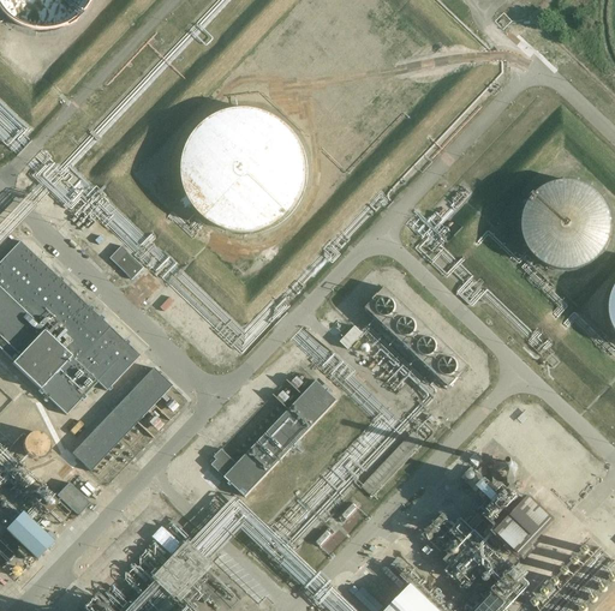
[(0,0),(0,4),(1,6),(6,12),(11,16),(17,19),(23,22),(29,24),(36,25),(42,25),(49,25),(55,24),(63,22),(69,19),(73,16),(79,11),(83,6),(87,0),(0,0)]
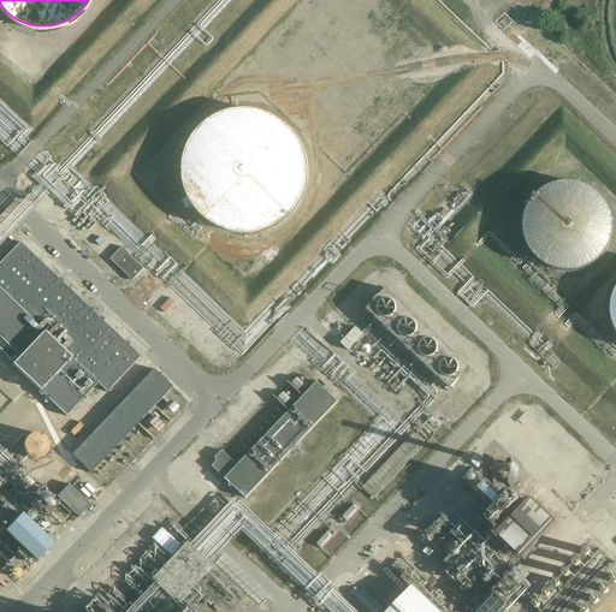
[(303,177),(304,171),(304,165),(303,159),(302,153),(300,147),(297,142),(294,136),(290,131),(286,128),(282,123),(277,119),(272,117),(266,114),(261,112),(255,111),(249,110),(243,110),(237,110),(231,111),(225,112),(219,114),(214,117),(209,120),(205,124),(200,128),(196,132),(193,137),(189,143),(187,148),(185,154),(184,160),(183,166),(183,172),(184,178),(185,184),(187,190),(189,195),(191,201),(195,206),(199,211),(203,214),(208,218),(213,221),(218,224),(224,226),(230,229),(236,230),(242,230),(248,230),(254,230),(260,227),(265,226),(271,224),(276,220),(280,218),(285,213),(290,209),(294,205),(296,200),(300,194),(301,188),(303,183),(303,177)]
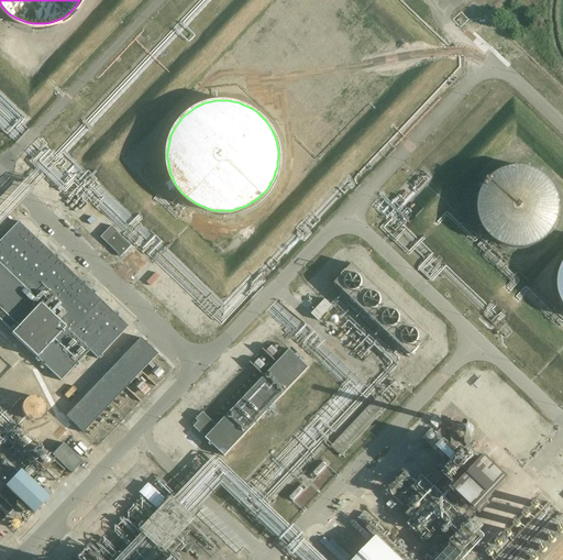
[(555,212),(556,205),(555,197),(553,189),(550,183),(545,177),(542,174),(539,172),(533,168),(527,166),(521,165),(518,165),(510,165),(506,166),(503,167),(496,171),(489,176),(487,178),(484,183),(481,188),(478,196),(477,204),(478,210),(479,218),(483,224),(487,231),(489,232),(494,237),(500,240),(508,243),(515,243),(522,243),(530,241),(537,239),(540,237),(543,233),(547,231),(550,227),(553,220),(555,212)]
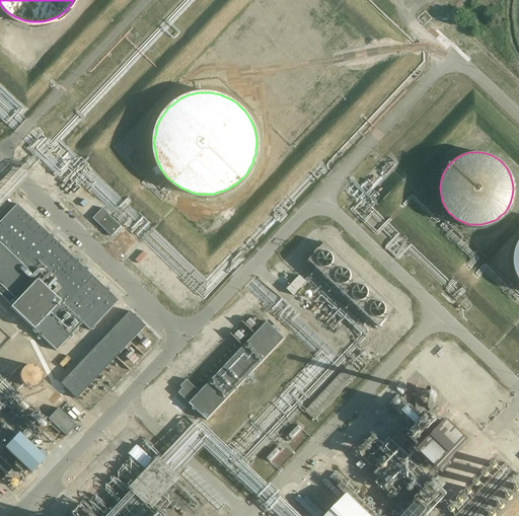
[(95,191),(101,182),(104,186),(107,181),(96,172),(87,185),(95,191)]
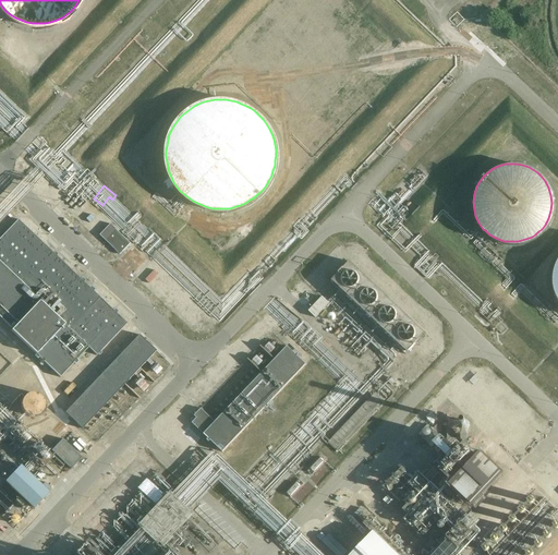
[(96,352),(126,321),(17,216),(14,219),(0,234),(0,314),(14,328),(12,329),(59,374),(88,345),(96,352)]
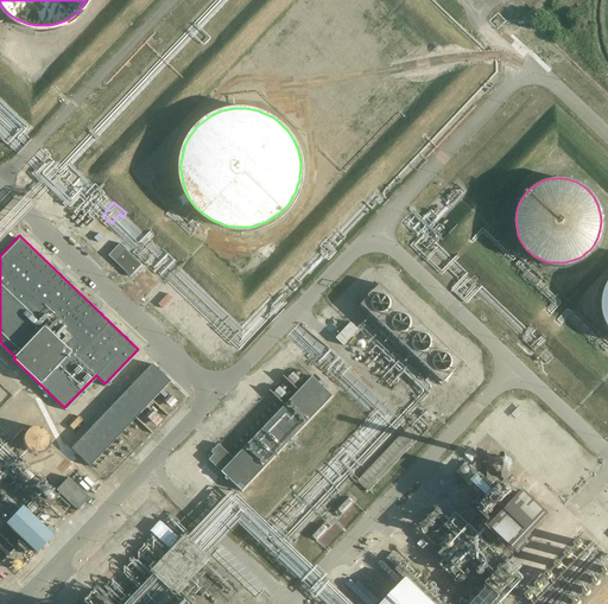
[(119,240),(107,253),(130,274),(141,261),(119,240)]
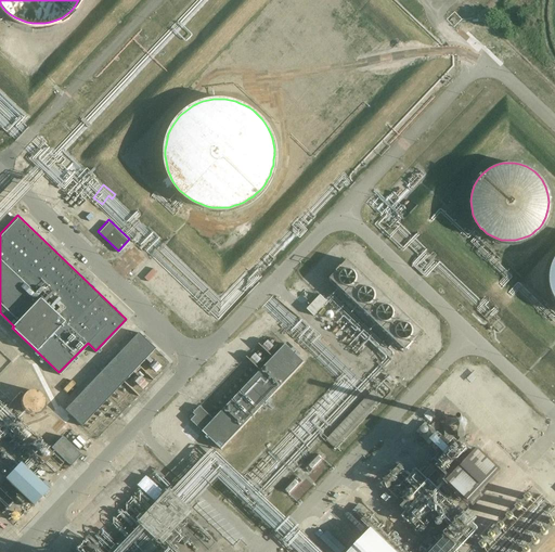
[(136,225),(142,229),(145,225),(139,219),(136,225)]
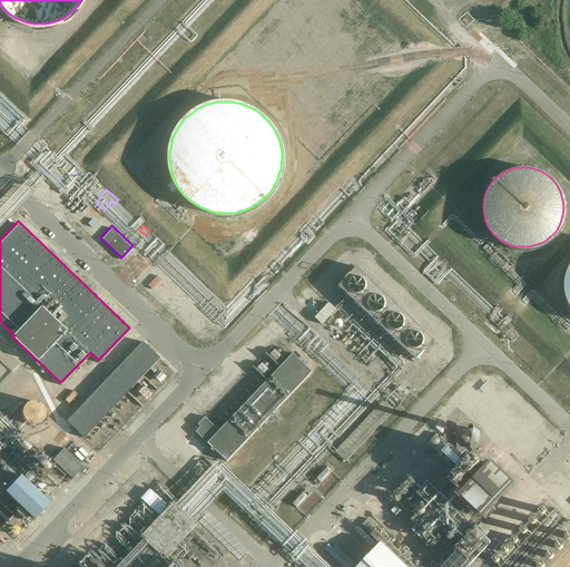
[(328,300),(324,305),(315,314),(322,322),(336,308),(328,300)]
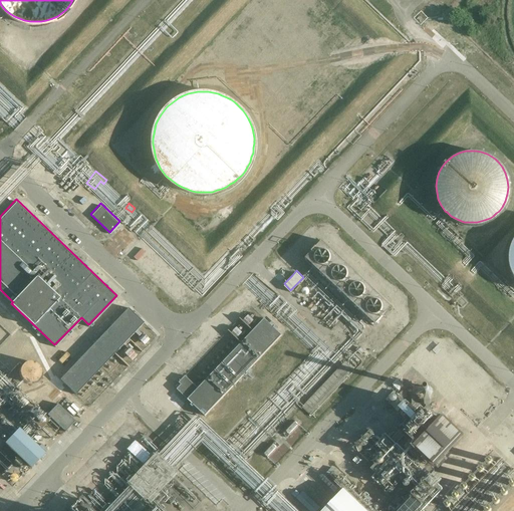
[(74,392),(143,319),(126,305),(59,376),(74,392)]
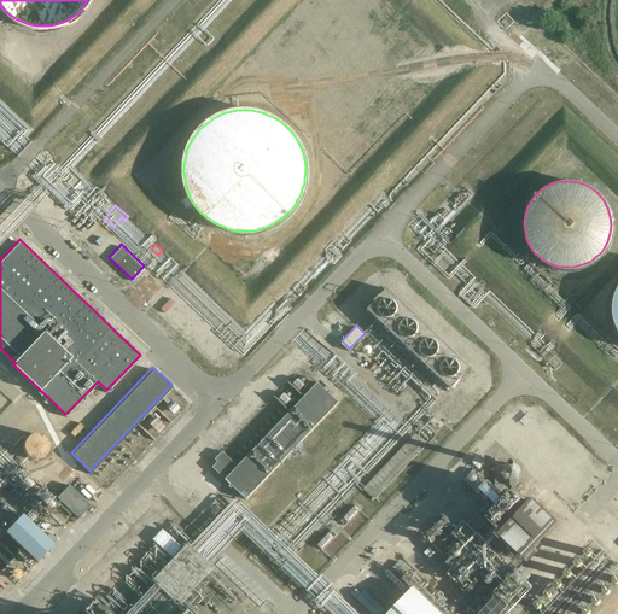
[(238,463),(222,449),(215,456),(217,458),(213,465),(246,497),(338,399),(318,380),(238,463)]
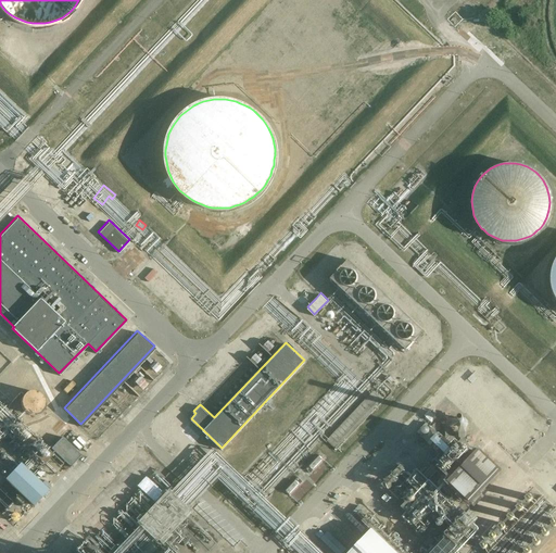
[(460,389),(474,375),(464,366),(452,380),(460,389)]
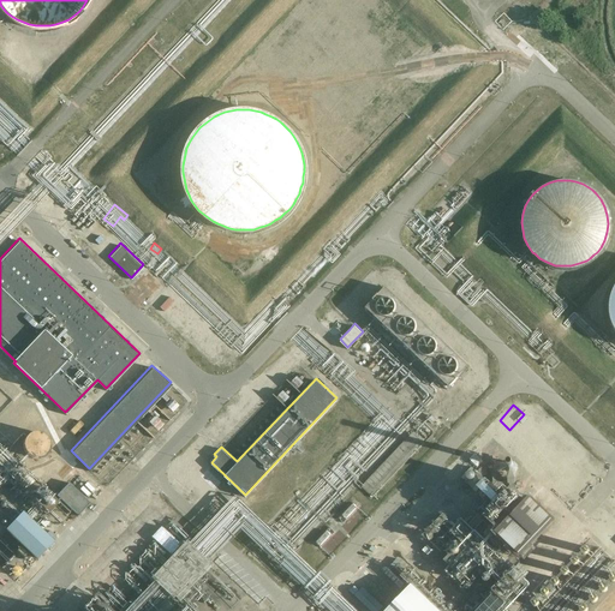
[(147,415),(156,421),(160,414),(151,408),(147,415)]
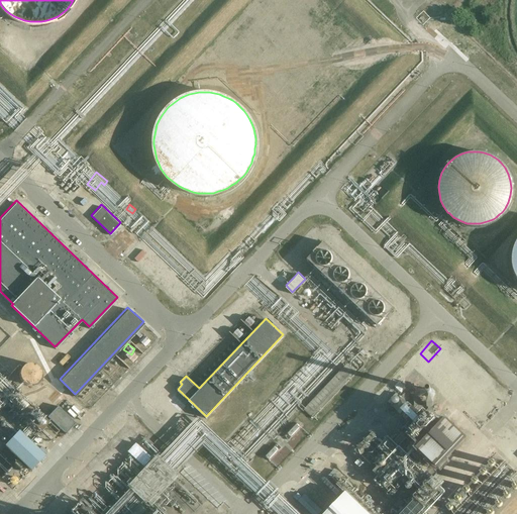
[(38,373),(38,371),(38,367),(36,364),(34,363),(32,362),(29,361),(25,361),(23,362),(21,363),(20,365),(19,367),(18,369),(18,371),(19,374),(20,377),(23,379),(25,380),(27,381),(30,380),(31,380),(35,378),(36,377),(37,375),(38,373)]
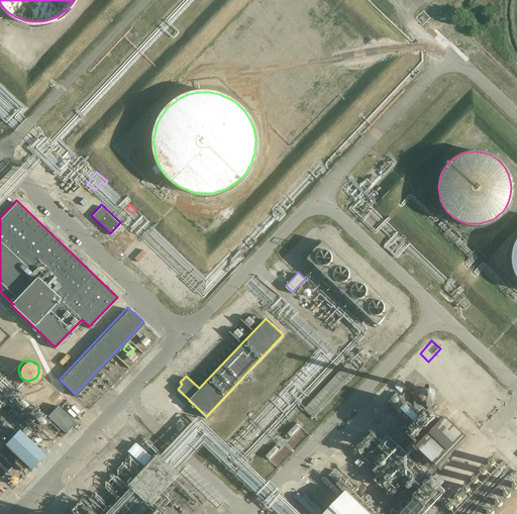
[(399,389),(404,384),(400,381),(396,385),(399,389)]
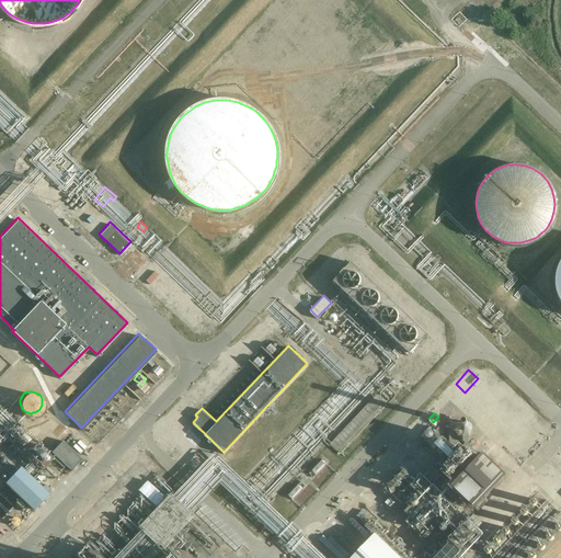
[(50,450),(70,469),(82,457),(63,439),(50,450)]
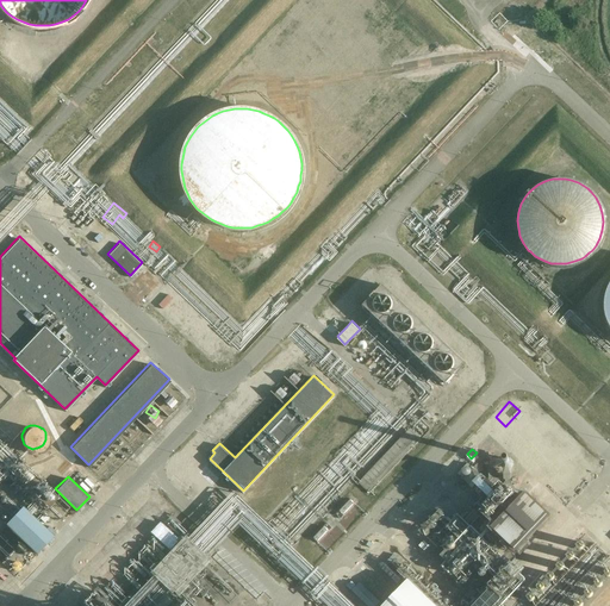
[(503,517),(527,537),(558,499),(535,480),(503,517)]
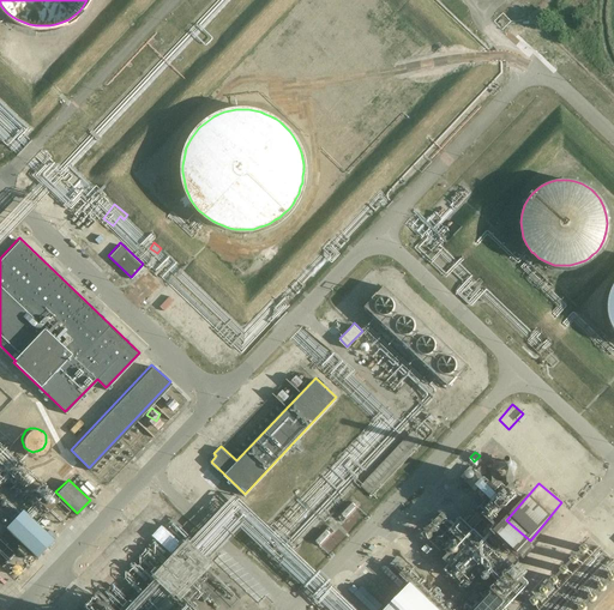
[(343,511),(354,499),(350,495),(338,506),(343,511)]
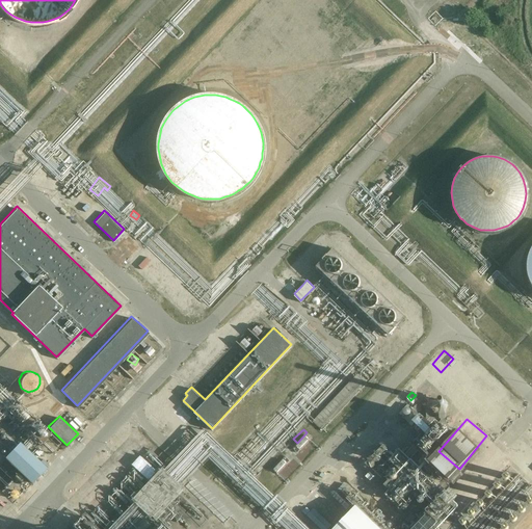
[(30,481),(46,466),(18,440),(3,455),(30,481)]
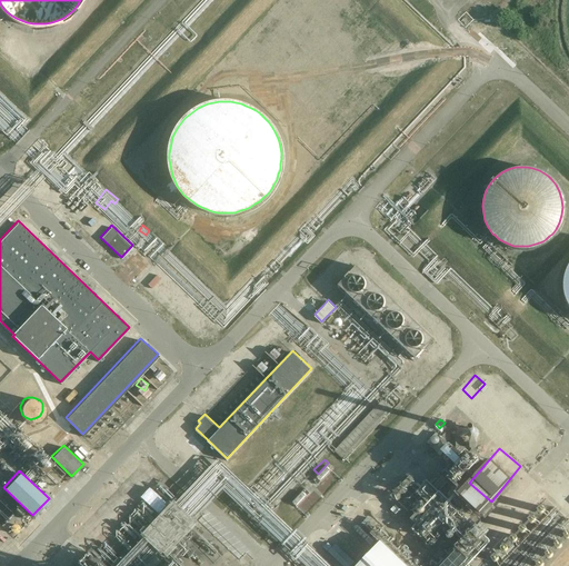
[(388,503),(393,507),(398,500),(392,496),(388,503)]
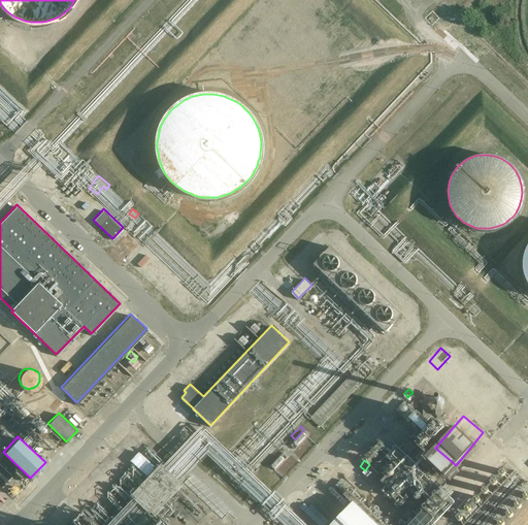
[(318,521),(326,513),(307,495),(299,504),(318,521)]
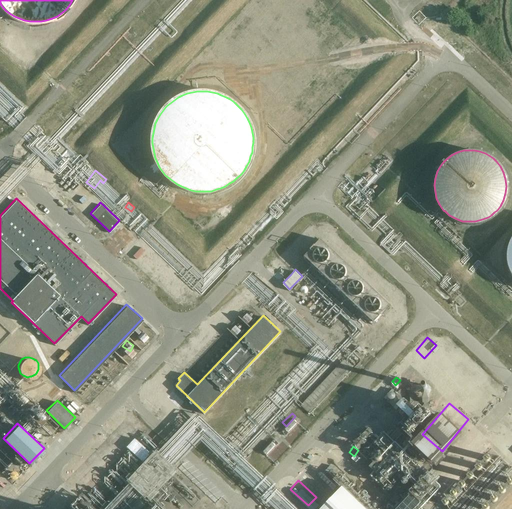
[(362,508),(341,488),(320,508),(362,508)]
